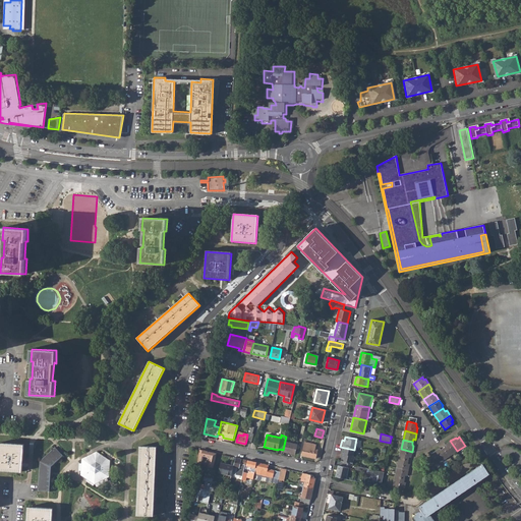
[(282,451),(295,454),(297,444),(285,441),(283,450),(282,451)]
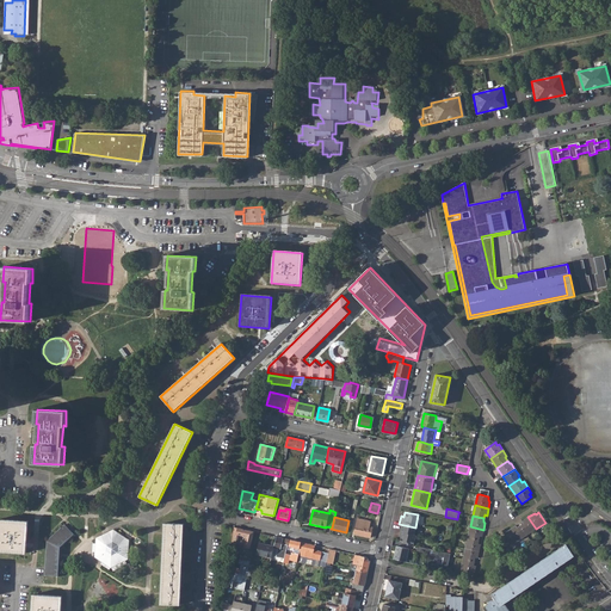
[(520,525),(528,535),(536,529),(528,517),(522,522),(523,523),(520,525)]
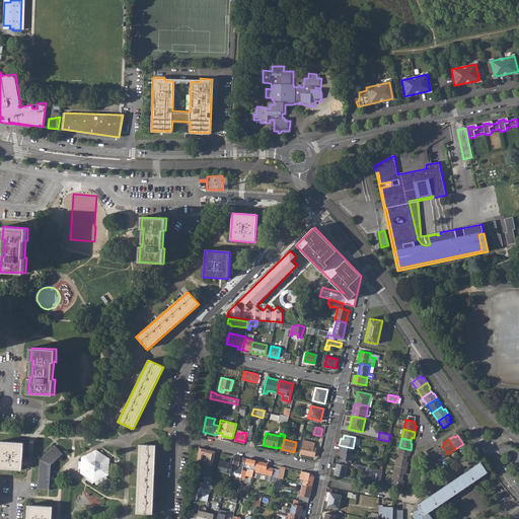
[(301,453),(314,456),(316,447),(314,447),(315,443),(304,440),(301,453)]
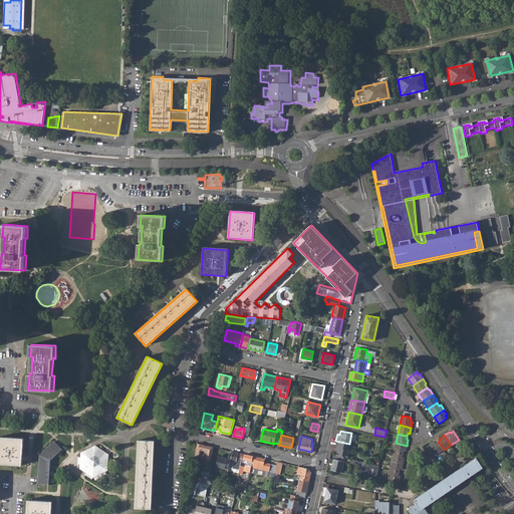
[(0,464),(22,466),(23,439),(0,437),(0,464)]
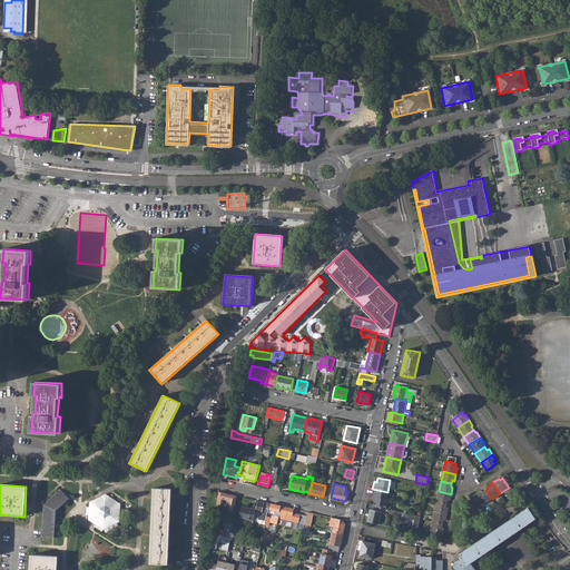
[(149,563),(168,564),(172,489),(153,489),(149,563)]
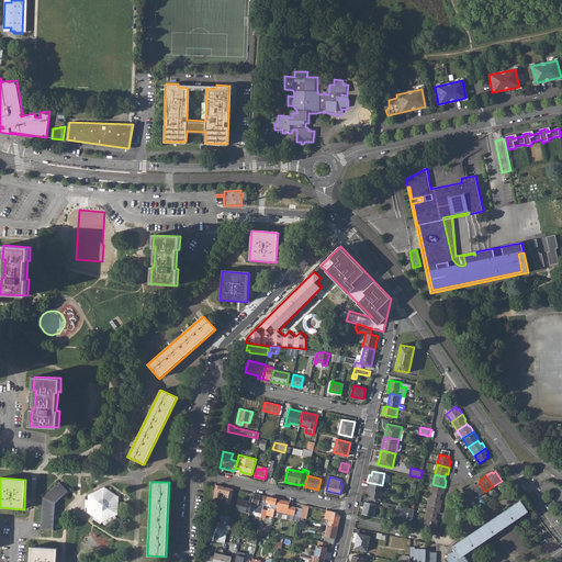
[(366,497),(379,501),(380,492),(379,491),(380,485),(382,486),(382,485),(367,482),(367,485),(369,485),(368,489),(366,489),(364,492),(367,493),(366,497)]
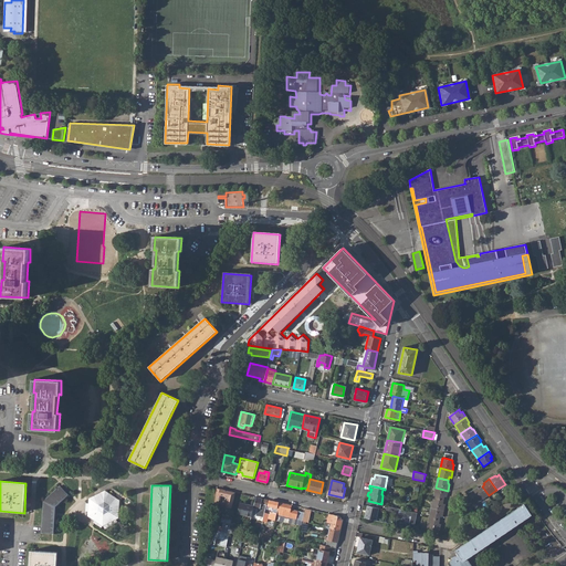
[(41,533),(55,534),(56,509),(70,496),(60,486),(44,501),(41,533)]
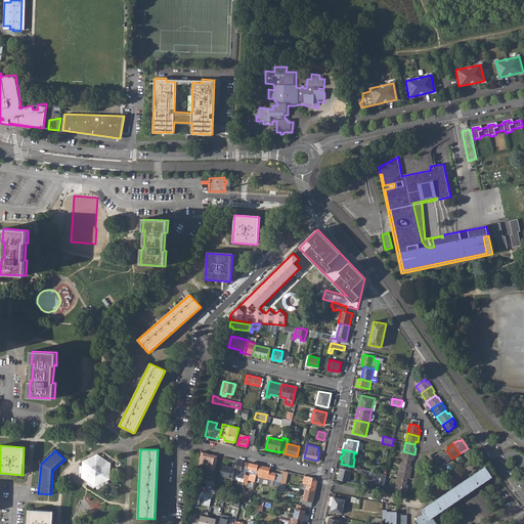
[(437,453),(444,464),(452,459),(446,450),(443,451),(442,450),(437,453)]
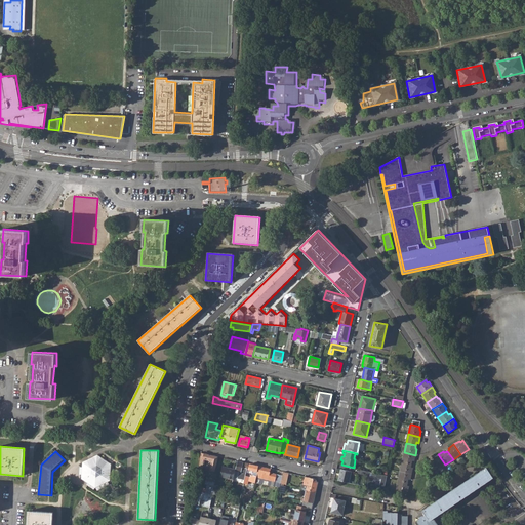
[(214,471),(217,460),(213,459),(214,455),(201,452),(199,469),(202,470),(203,466),(204,466),(205,459),(211,460),(209,470),(214,471)]
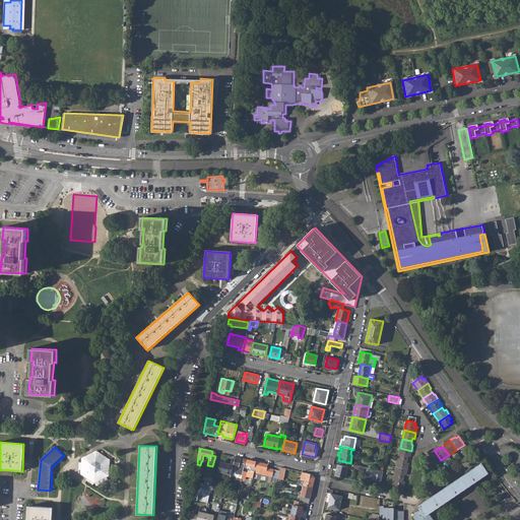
[(398,457),(407,459),(408,456),(410,457),(411,451),(400,448),(398,457)]
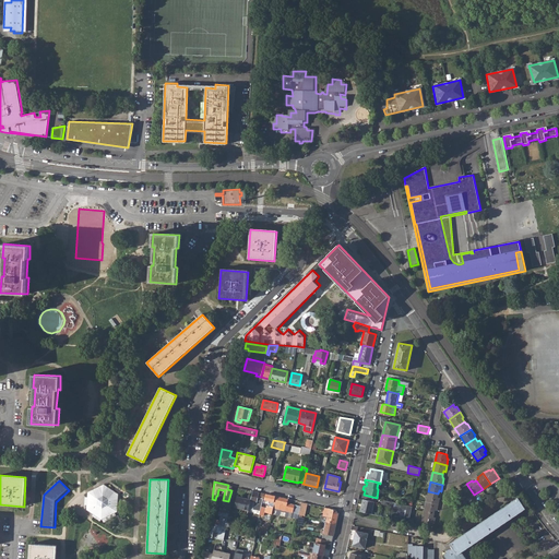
[(459,491),(465,501),(474,495),(466,484),(461,488),(462,489),(459,491)]
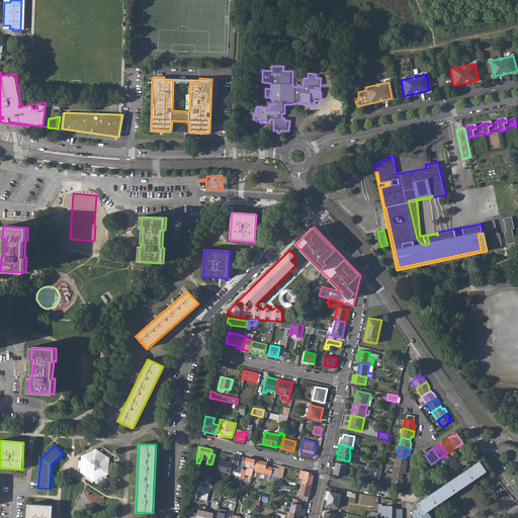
[(81,471),(94,481),(108,473),(109,457),(96,449),(82,456),(81,471)]
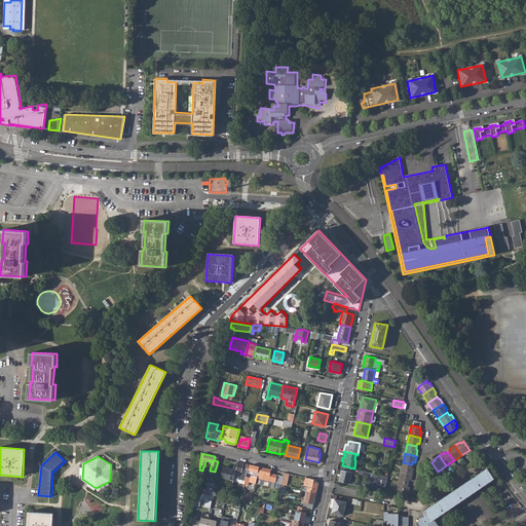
[(248,464),(237,461),(235,470),(235,472),(238,473),(237,480),(245,481),(246,475),(248,464)]
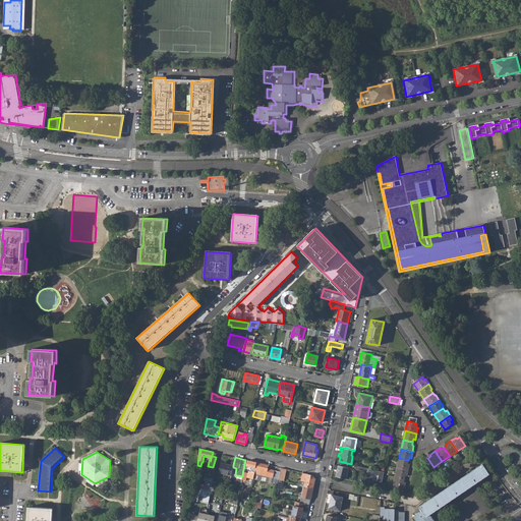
[(397,467),(408,470),(410,464),(408,463),(408,460),(399,458),(397,467)]
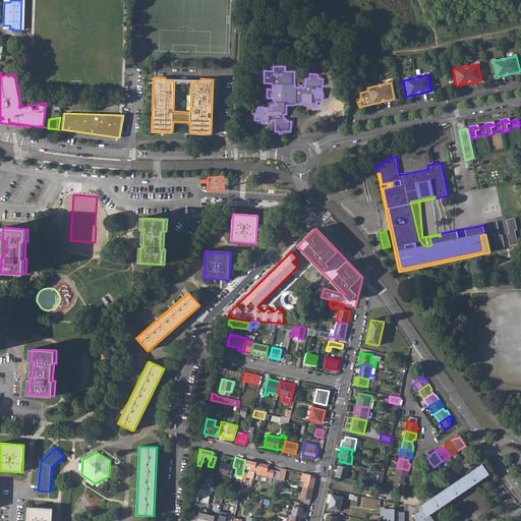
[(248,477),(253,478),(254,473),(256,462),(247,460),(245,467),(250,469),(248,477)]
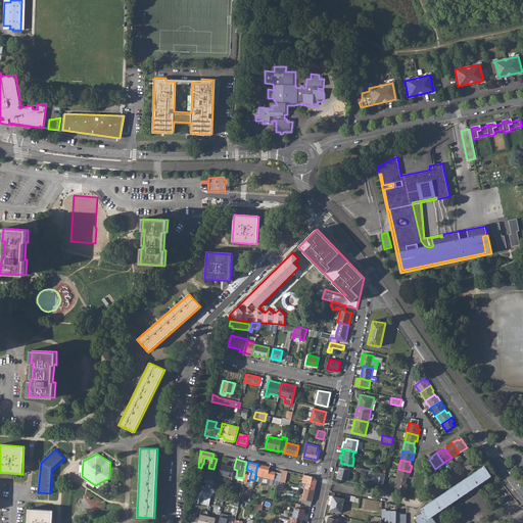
[(220,474),(232,477),(234,469),(234,467),(222,464),(220,474)]
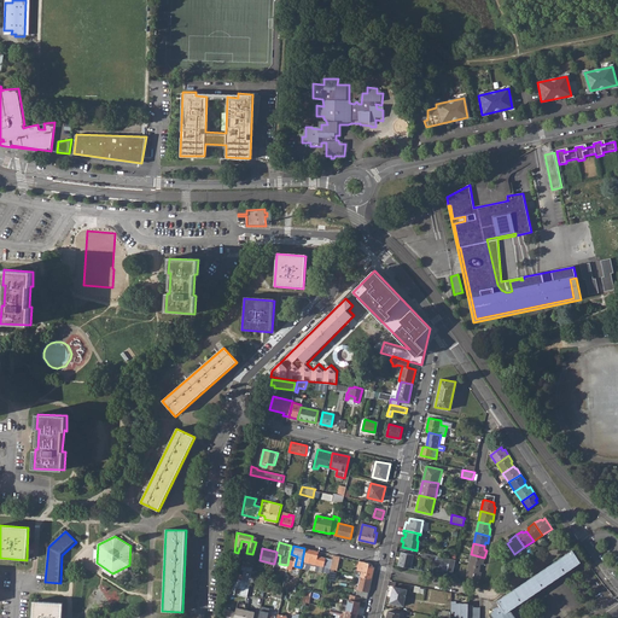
[(330,569),(331,569),(332,560),(318,557),(319,552),(304,548),(302,561),(327,567),(326,573),(328,575),(330,569)]
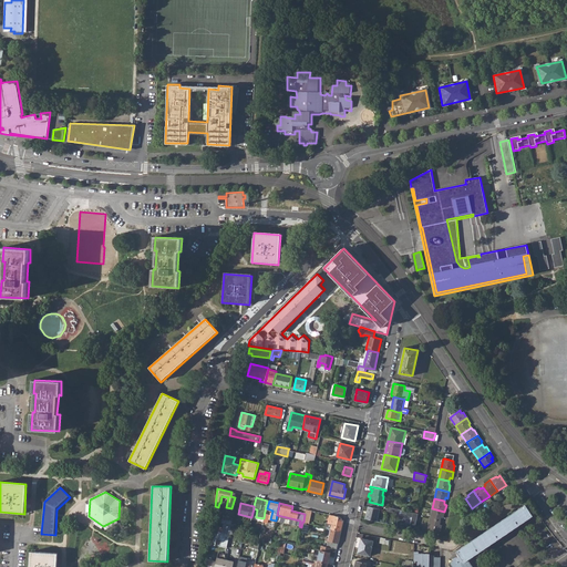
[(363,518),(374,521),(378,507),(367,504),(363,518)]
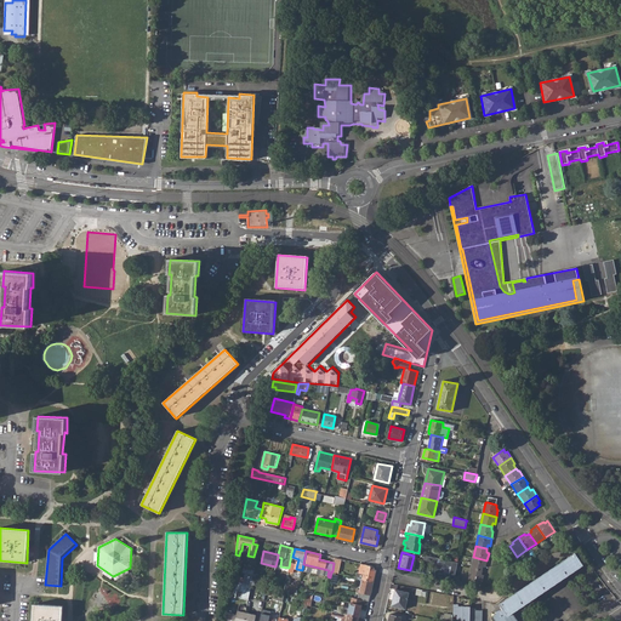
[(517,620),(512,613),(584,564),(575,552),(500,603),(503,609),(494,616),(496,620),(517,620)]
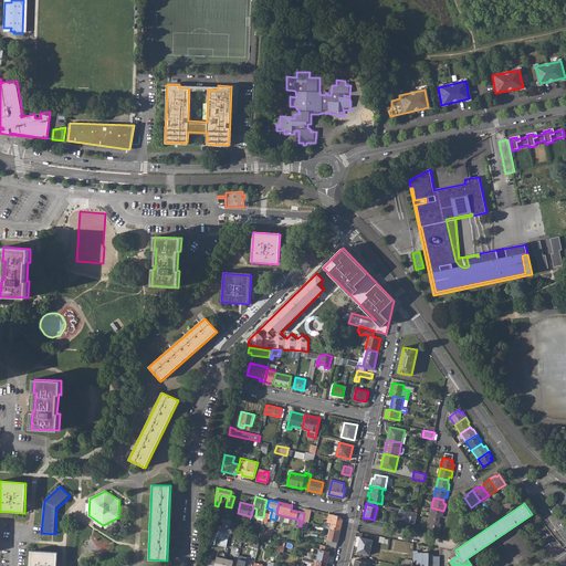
[(418,512),(388,505),(385,522),(415,528),(418,512)]
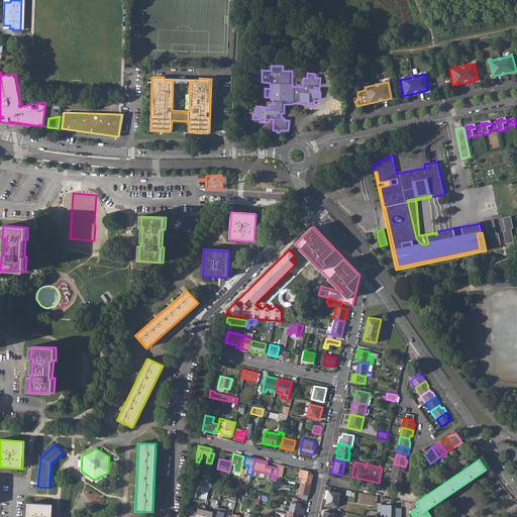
[(392,473),(402,475),(402,472),(404,473),(405,467),(394,463),(392,473)]
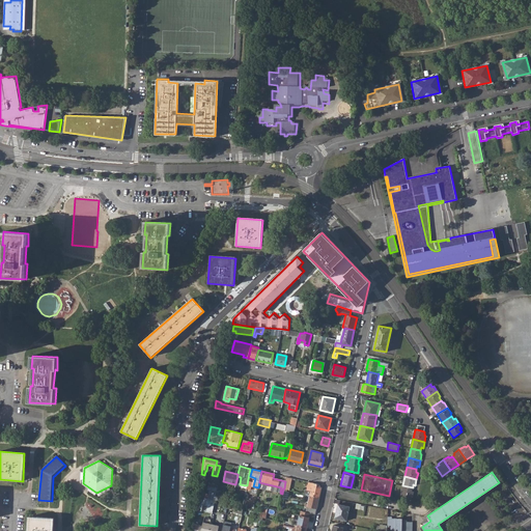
[(281,487),(259,482),(258,487),(280,493),(281,487)]
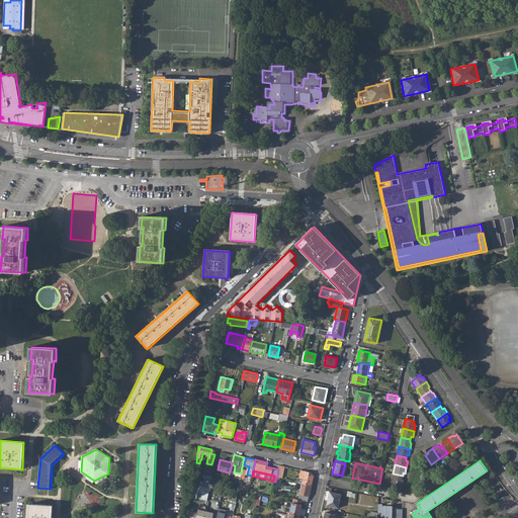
[(303,483),(312,485),(314,476),(312,472),(301,470),(299,478),(303,479),(303,483)]
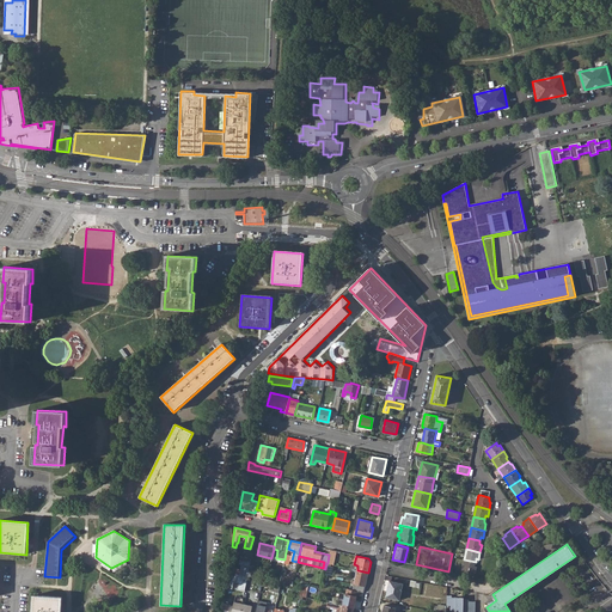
[(461,570),(475,574),(477,567),(475,565),(476,562),(464,560),(461,570)]
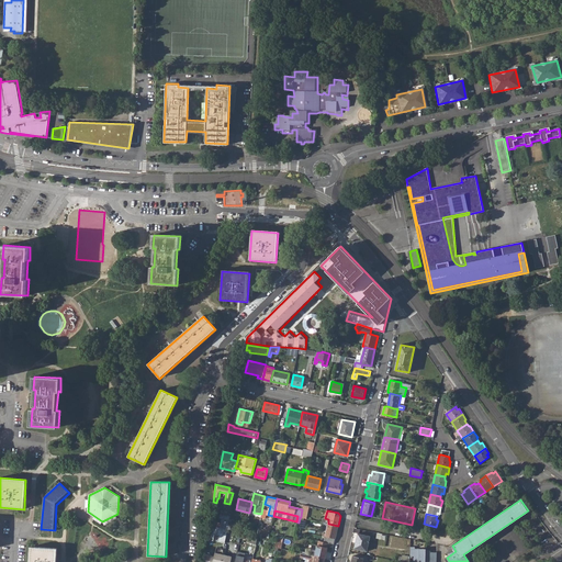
[(223,518),(222,524),(212,521),(212,525),(226,529),(228,520),(223,518)]
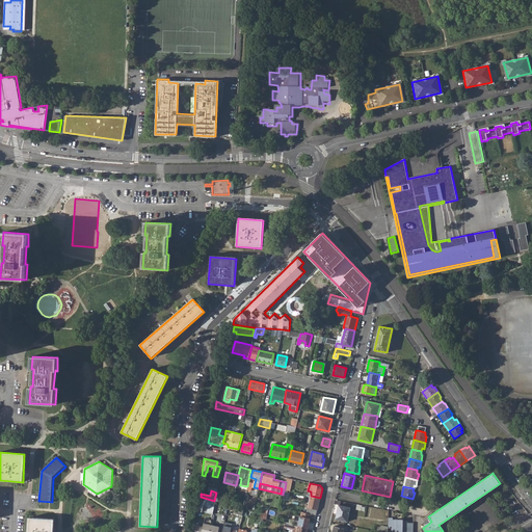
[(311,514),(316,514),(320,498),(311,496),(307,513),(311,514)]
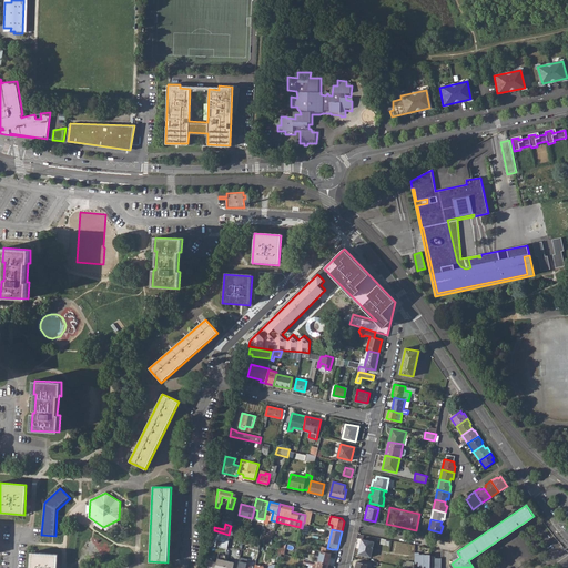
[(252,549),(259,550),(261,541),(244,538),(243,543),(253,545),(252,549)]
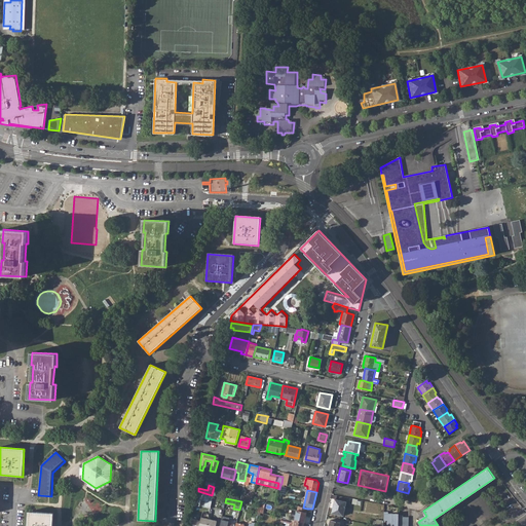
[(332,513),(343,516),(346,501),(335,499),(332,513)]
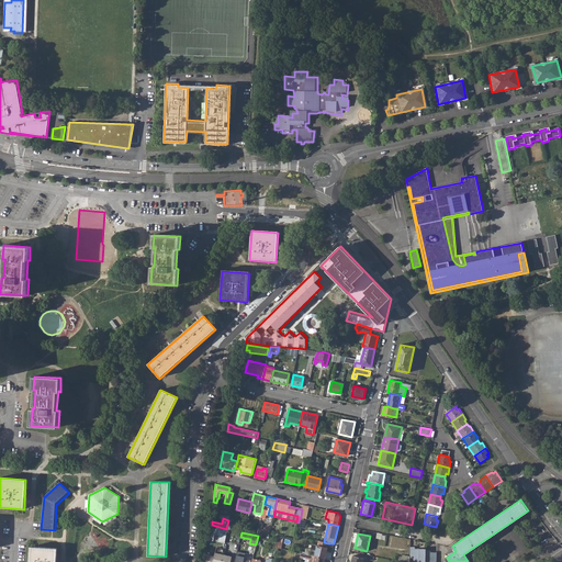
[(317,546),(312,544),(311,550),(316,551),(314,557),(325,559),(328,543),(324,542),(318,540),(317,546)]
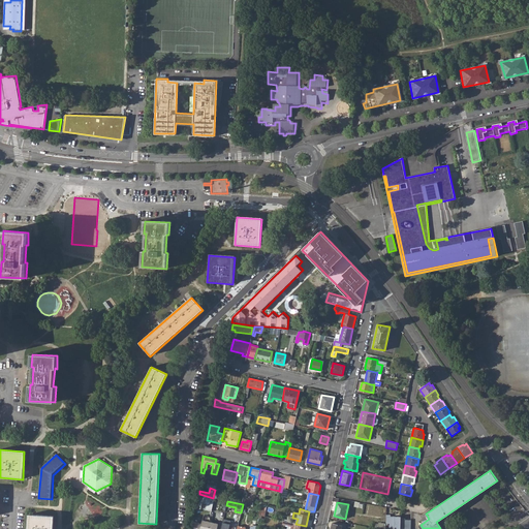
[(390,515),(386,515),(385,524),(390,524),(389,528),(410,528),(410,521),(404,520),(404,519),(400,519),(400,517),(390,517),(390,515)]
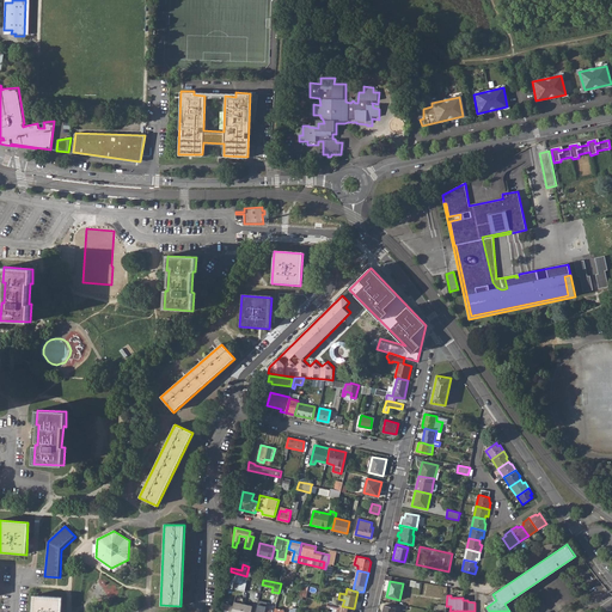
[(60,611),(61,598),(32,597),(31,611),(60,611)]
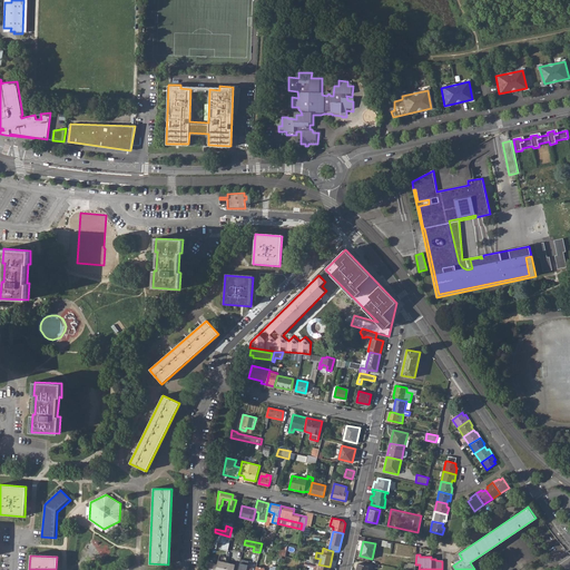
[(216,569),(220,569),(223,569),(226,559),(218,557),(216,569)]
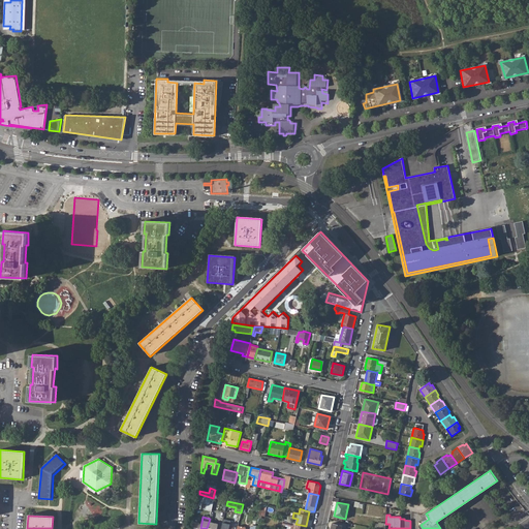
[(207,528),(216,528),(218,521),(210,519),(207,528)]
